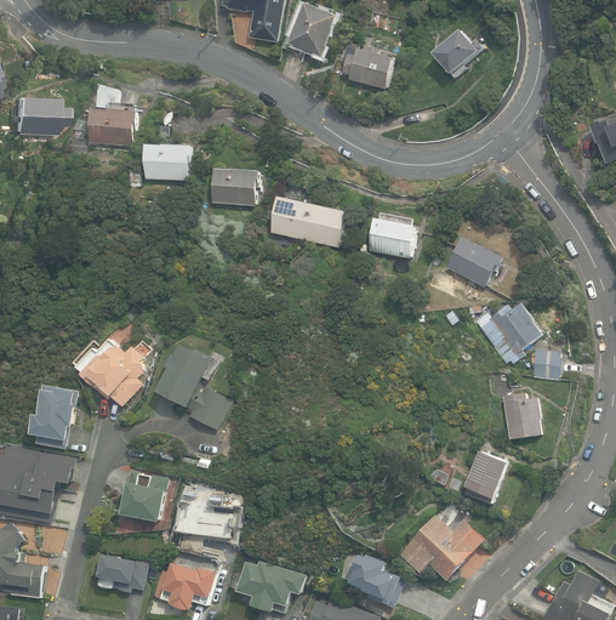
[(245,10),(251,11),(246,35),(275,40),(283,0),(222,0),(221,5),(226,6),(226,9),(245,12),(245,10)]
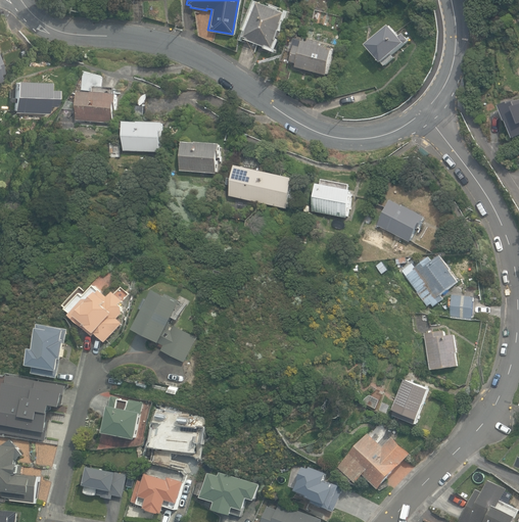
[(263,45),(270,47),(274,37),(277,38),(279,33),(276,32),(283,13),(255,2),(241,37),(245,38),(245,40),(263,46),(263,45)]
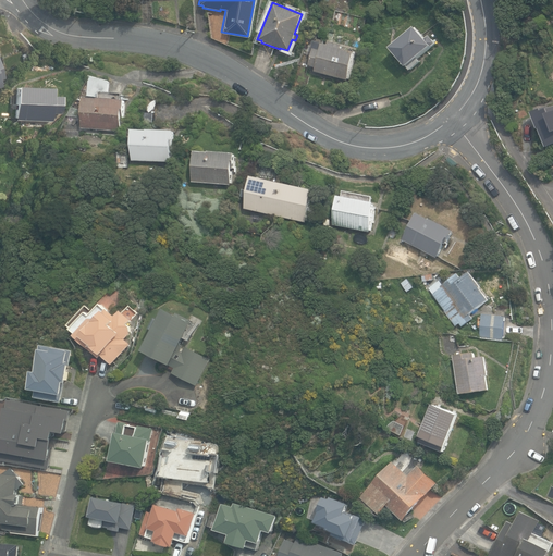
[(389,48),(407,70),(417,61),(415,58),(429,46),(414,27),(389,48)]
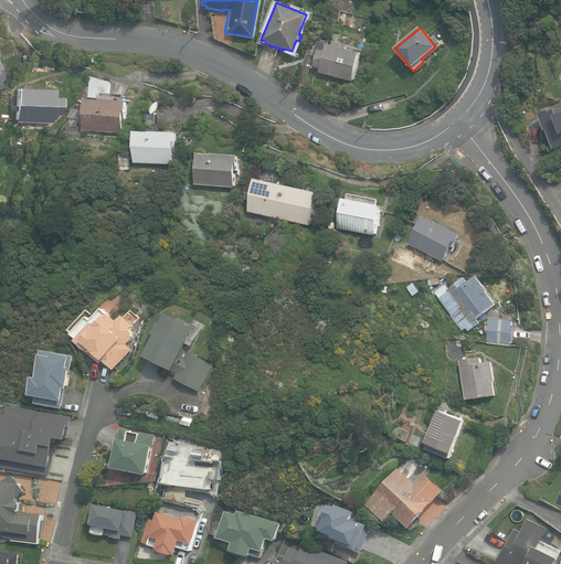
[(331,45),(315,41),(313,52),(314,52),(310,66),(317,67),(316,72),(350,81),(358,53),(345,50),(346,45),(332,42),(331,45)]
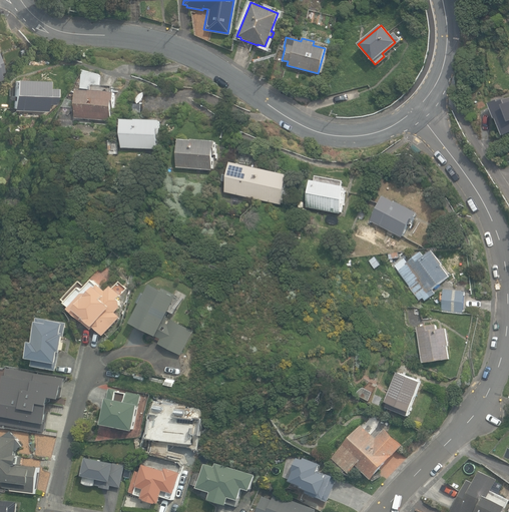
[(73,117),(108,120),(108,109),(110,109),(110,87),(95,86),(97,73),(80,69),(77,87),(85,88),(85,90),(74,89),(73,117)]
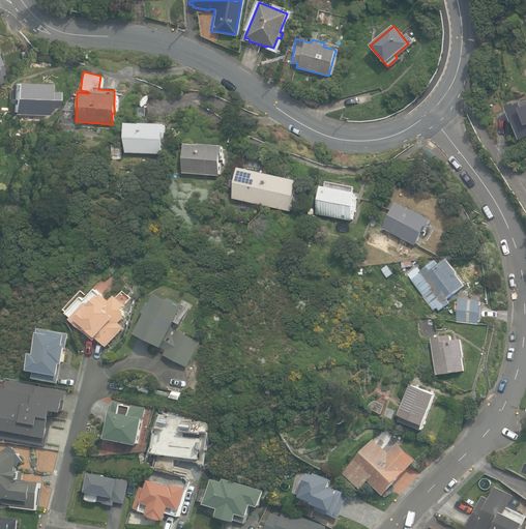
[(10,113),(47,114),(47,107),(54,107),(55,90),(47,90),(47,82),(11,81),(10,113)]
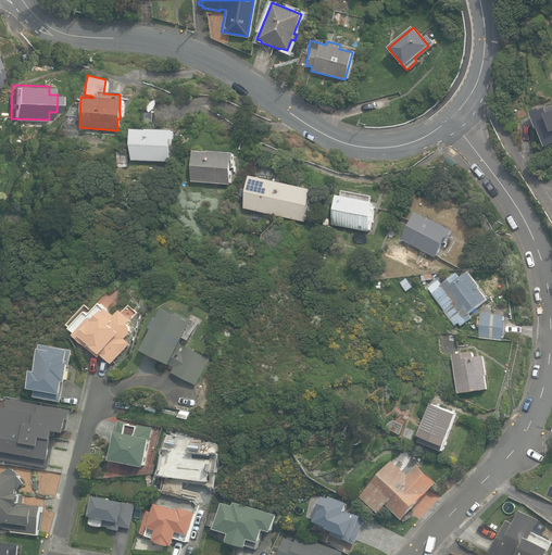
[(536,128),(542,147),(551,142),(551,104),(538,110),(537,109),(528,112),(534,129),(536,128)]
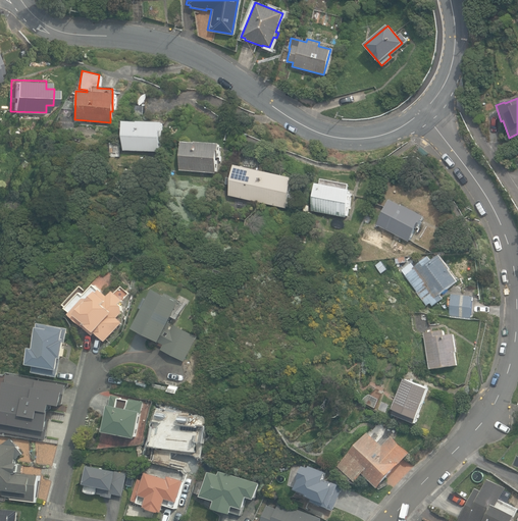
[(120,150),(156,151),(157,140),(159,140),(160,122),(121,120),(120,150)]
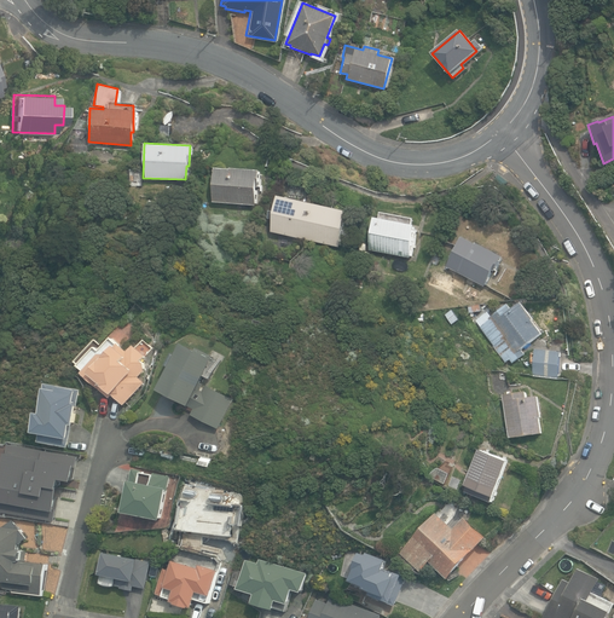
[(210,202),(254,204),(255,186),(256,186),(258,171),(213,168),(210,202)]
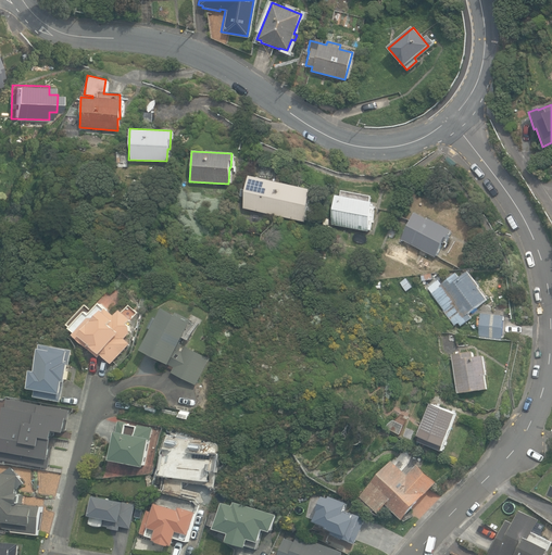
[(110,159),(110,165),(124,165),(124,152),(113,152),(110,159)]
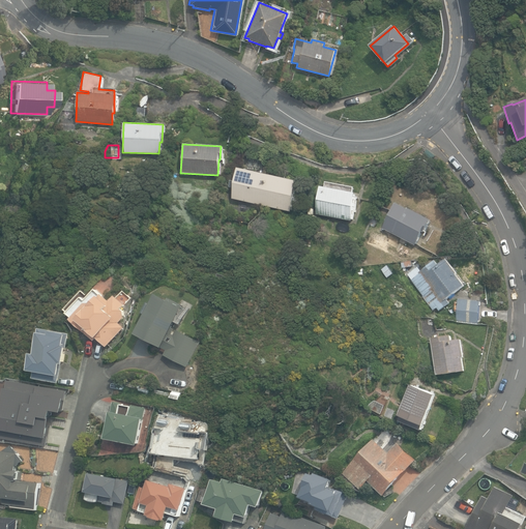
[(420,153),(428,158),(431,154),(424,149),(420,153)]
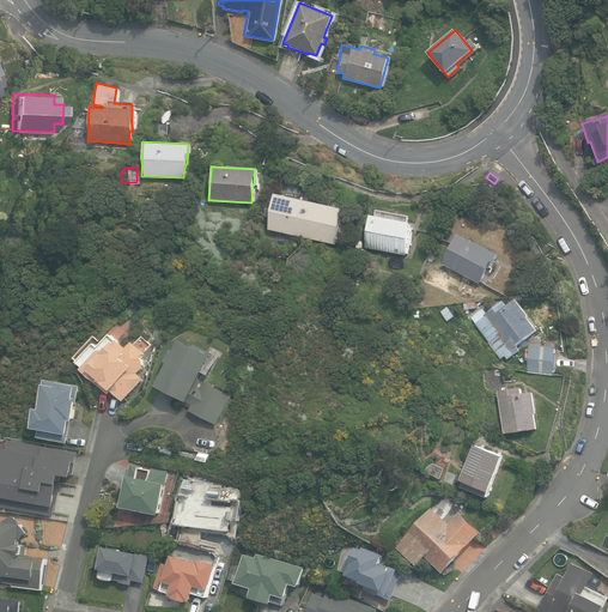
[(23,187),(18,195),(24,199),(29,189),(23,187)]
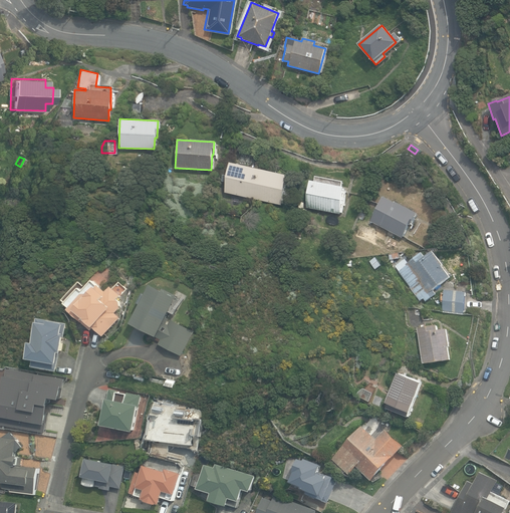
[(223,192),(279,204),(281,194),(286,195),(287,189),(283,188),(286,175),(230,163),(227,175),(223,175),(221,181),(226,182),(223,192)]
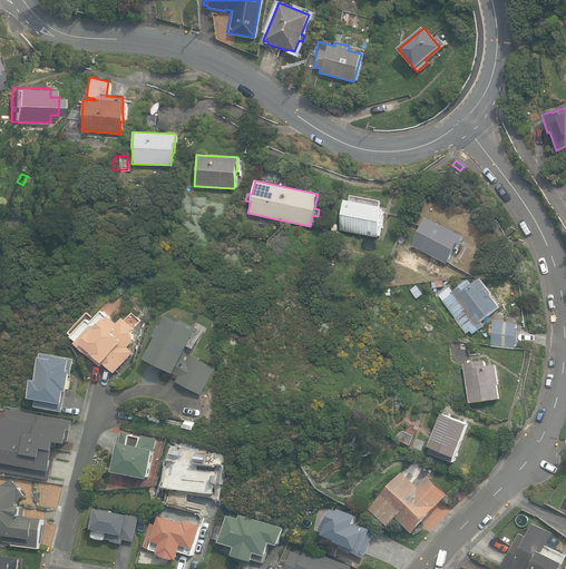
[(338,229),(376,236),(381,207),(343,199),(338,229)]
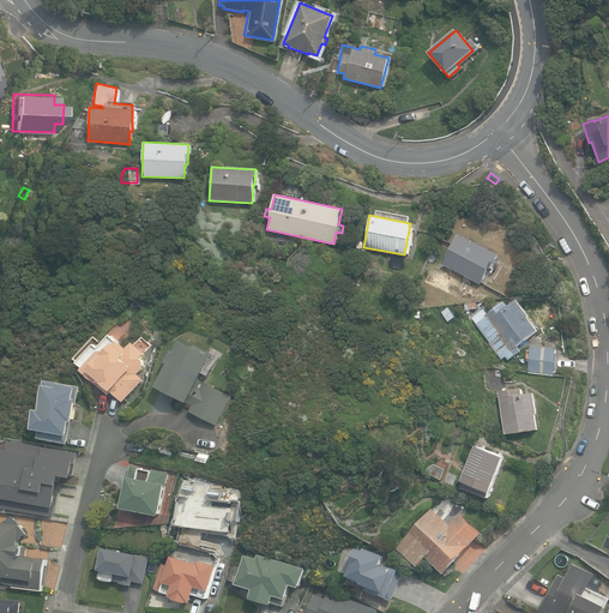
[(440,263),(477,282),(486,266),(488,268),(496,253),(470,240),(470,241),(456,234),(440,263)]
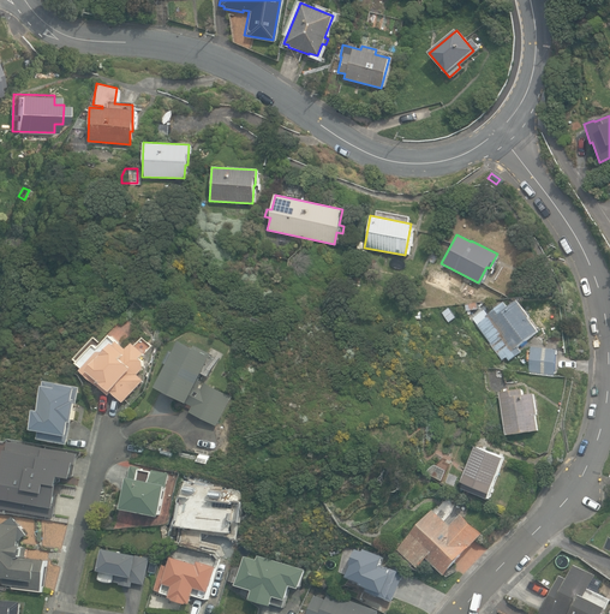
[(472,321),(498,359),(538,332),(527,317),(528,316),(516,299),(506,307),(502,299),(472,321)]
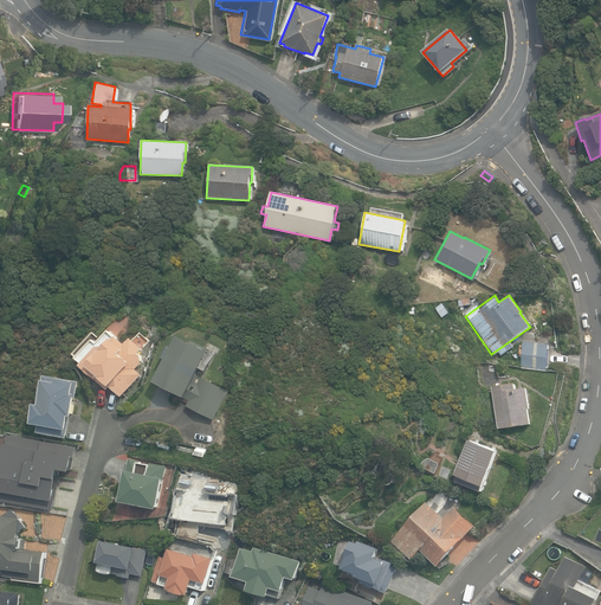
[(438,316),(445,313),(439,302),(432,307),(438,316)]
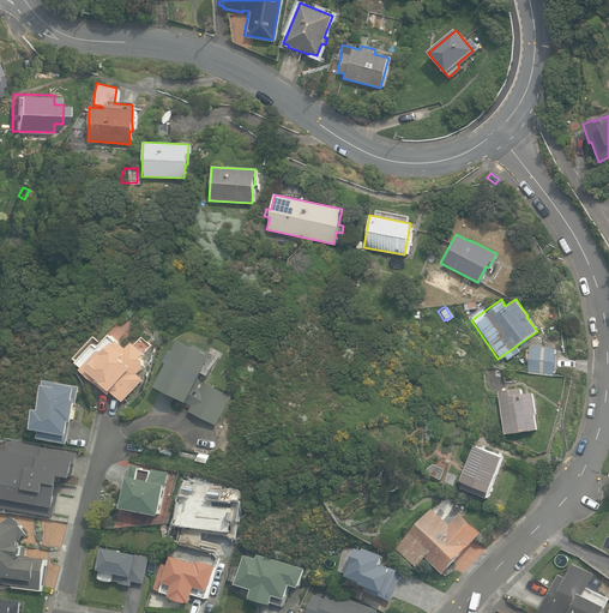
[(109,391),(119,401),(142,379),(134,373),(140,367),(139,359),(137,356),(142,352),(131,342),(125,348),(116,340),(115,341),(108,334),(95,347),(92,343),(95,341),(90,336),(68,356),(106,394),(109,391)]
